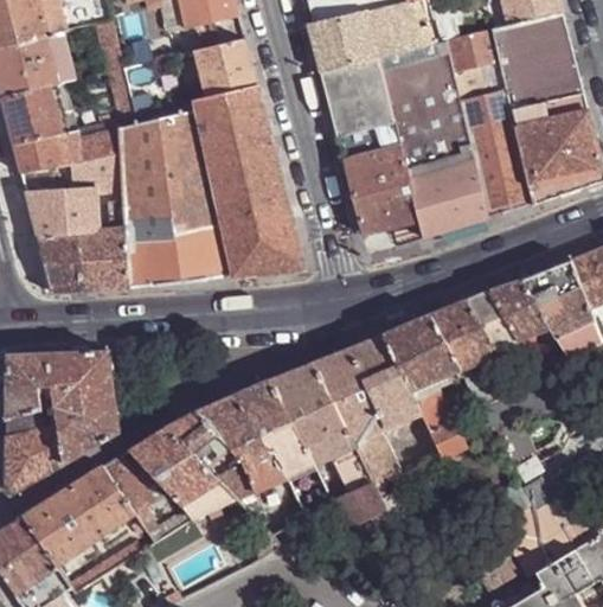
[(0,45),(62,31),(94,24),(109,21),(103,0),(0,0),(0,45)]
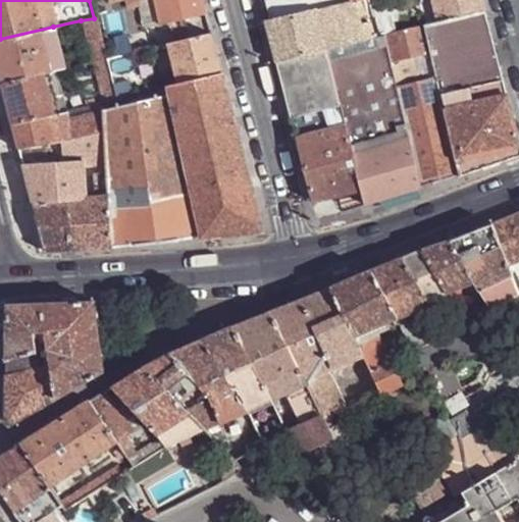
[(153,0),(136,0),(143,28),(158,24),(153,0)]
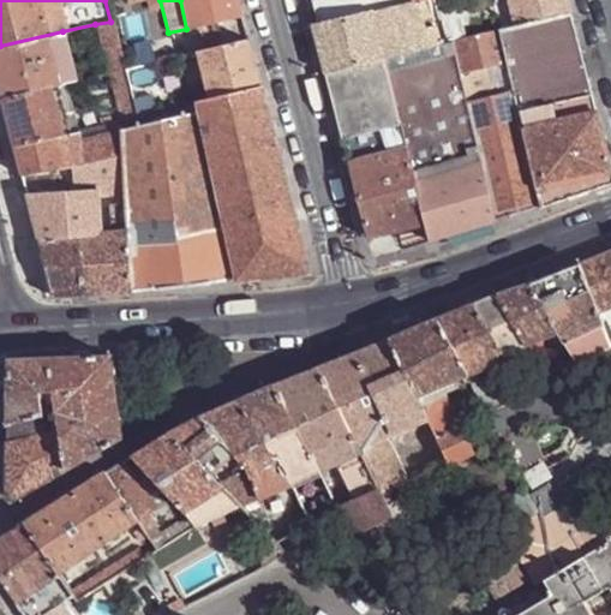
[(180,0),(186,29),(240,16),(235,0),(180,0)]
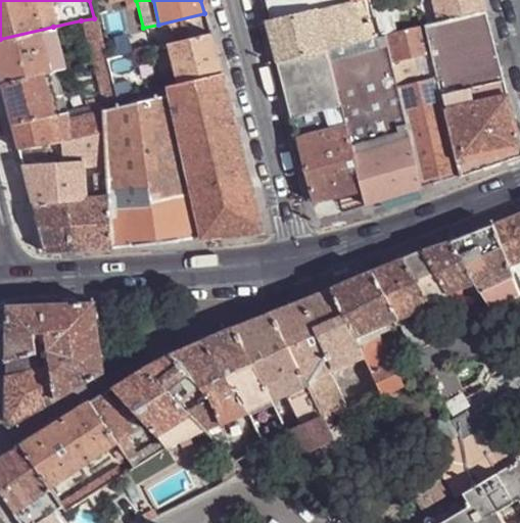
[(338,0),(257,0),(265,22),(326,6),(340,3),(338,0)]
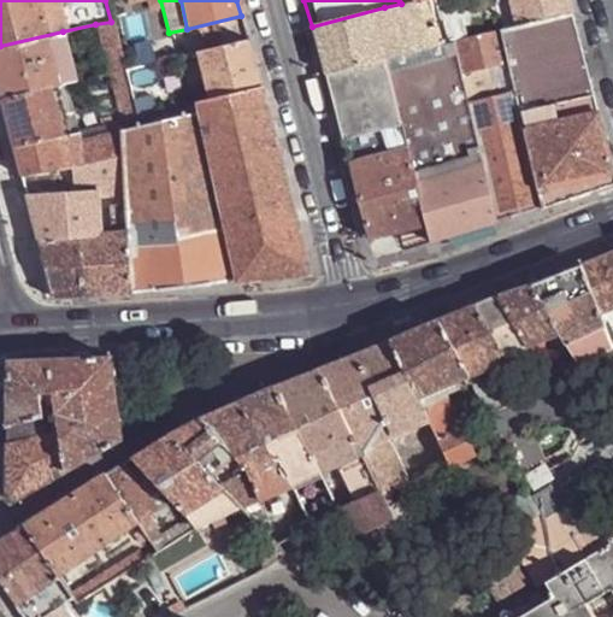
[(396,56),(449,42),(438,1),(437,0),(416,0),(401,4),(384,7),(396,56)]
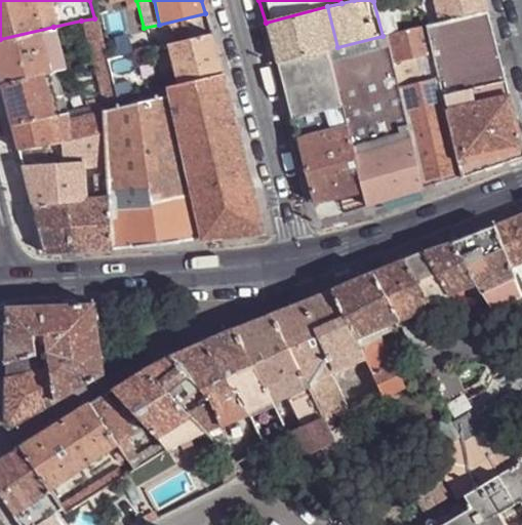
[(385,35),(395,33),(387,0),(377,0),(373,1),(383,36),(385,35)]
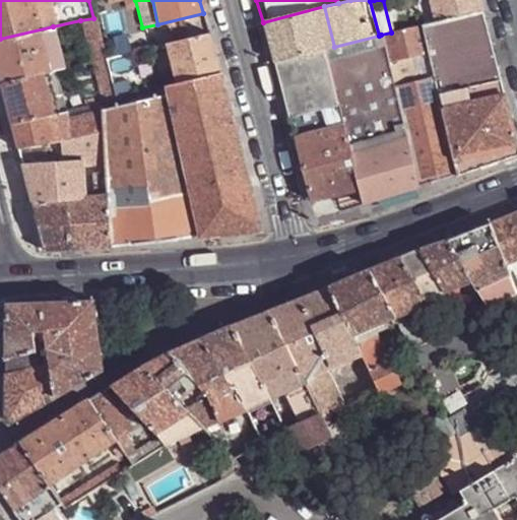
[(435,22),(429,0),(416,0),(425,25),(435,22)]
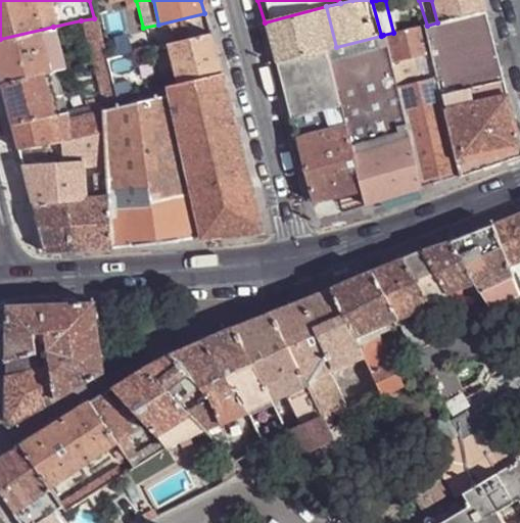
[(431,0),(437,22),(484,11),(480,0),(431,0)]
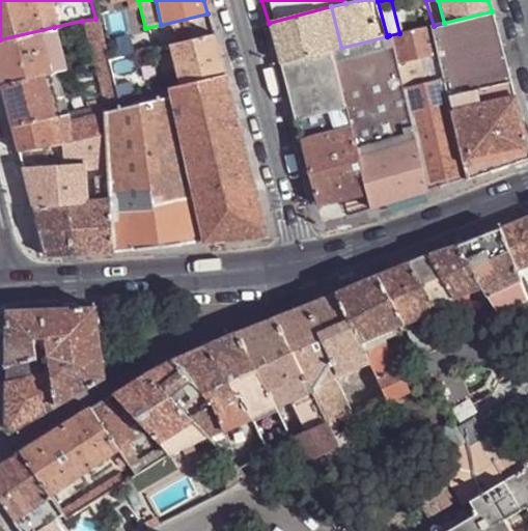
[(329,50),(341,48),(331,6),(269,23),(279,62),(329,50)]
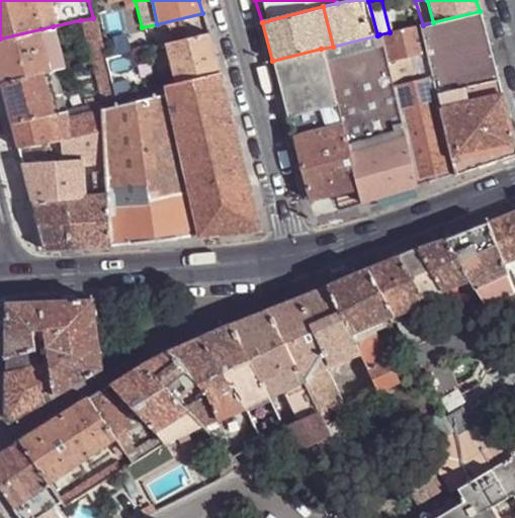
[(435,91),(497,79),(480,11),(433,22),(423,25),(420,25),(426,51),(432,77),(435,91)]
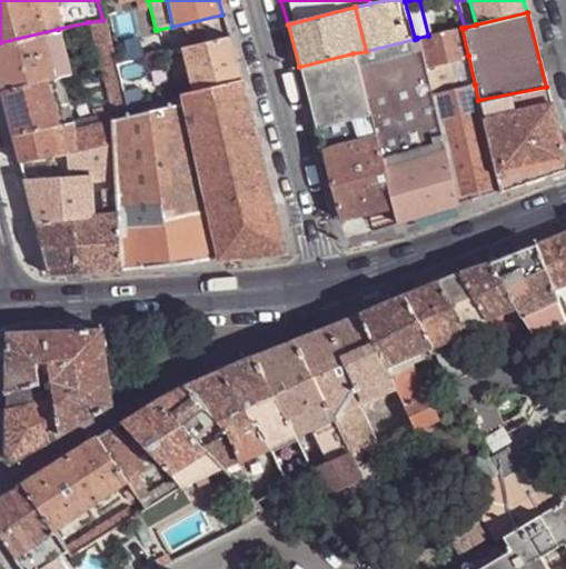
[(100,68),(115,65),(102,20),(88,22),(100,68)]
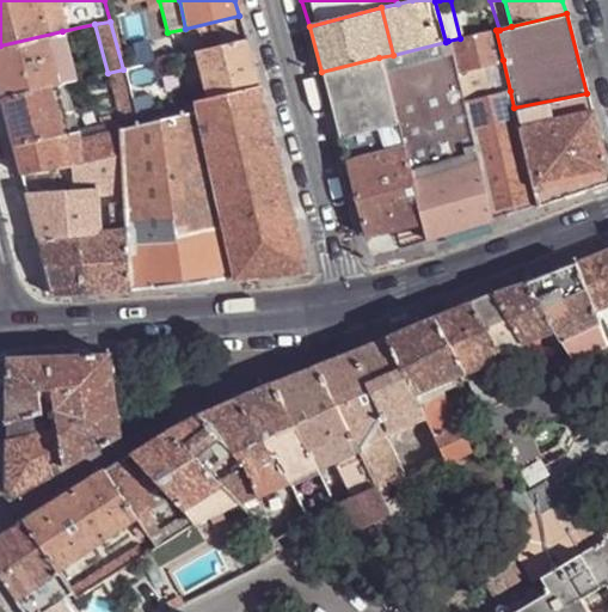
[(481,65),(503,60),(496,30),(460,38),(448,41),(454,65),(455,71),(461,69),(481,65)]
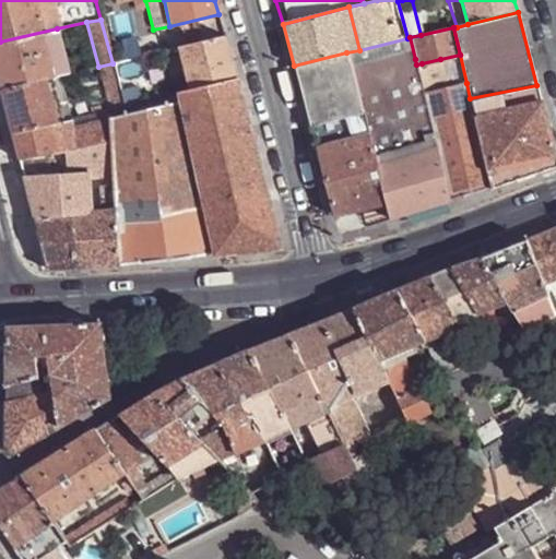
[(0,90),(43,80),(57,76),(69,73),(57,28),(0,42),(0,90)]
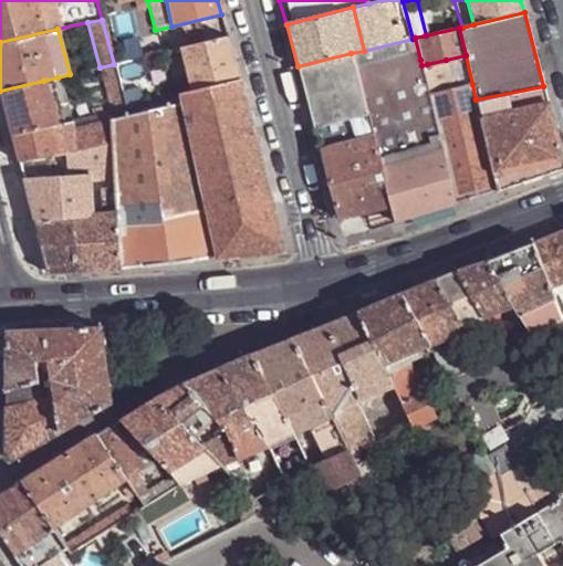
[(191,92),(238,81),(227,37),(180,48),(191,92)]
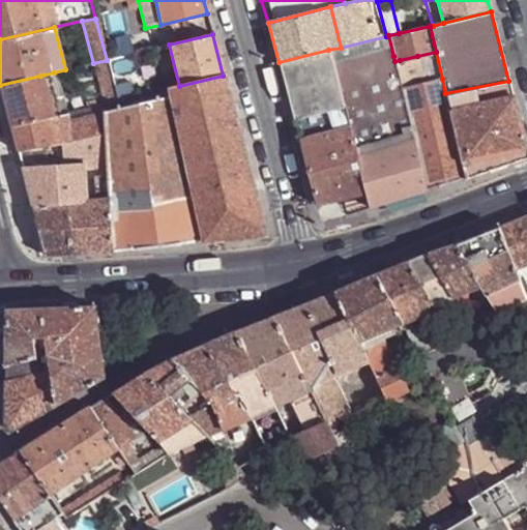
[(334,70),(393,56),(388,35),(386,36),(341,48),(328,50),(334,70)]
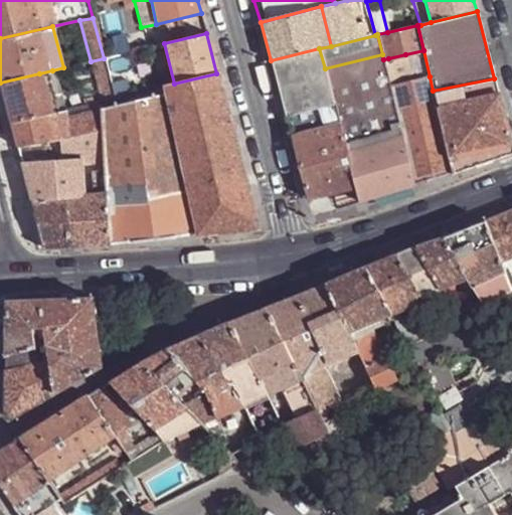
[(285,115),(333,103),(325,68),(319,48),(271,60),(285,115)]
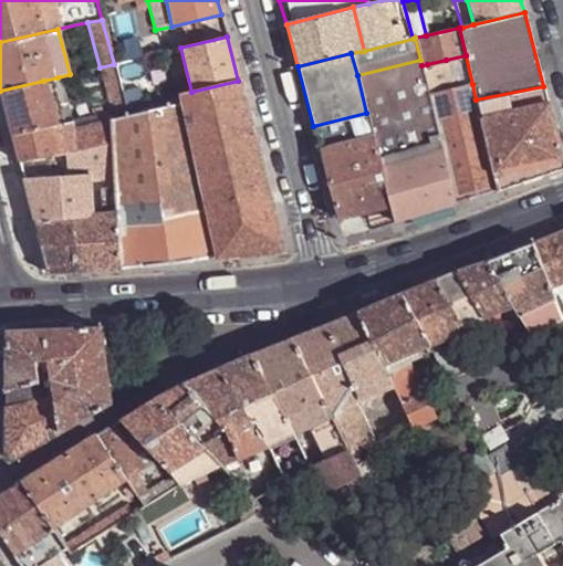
[(123,100),(138,96),(129,60),(114,64),(123,100)]
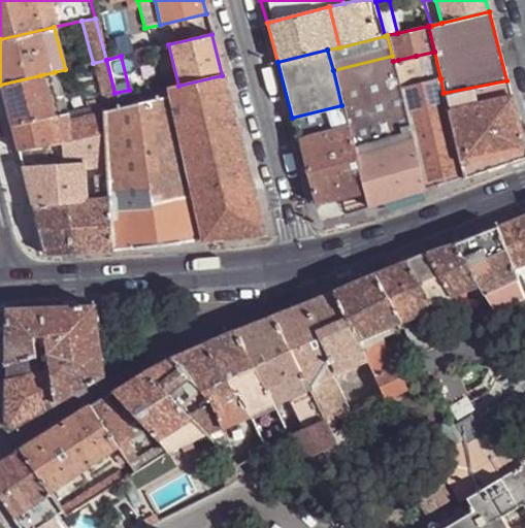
[(393,61),(392,56),(333,70),(341,105),(399,88),(398,84),(394,67),(393,61)]
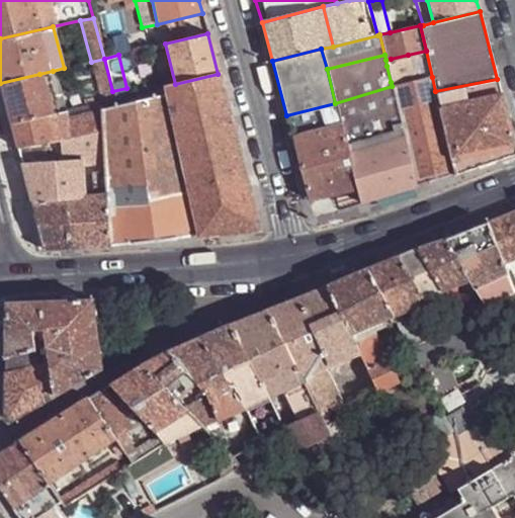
[(385,60),(387,66),(394,64),(398,79),(400,84),(413,81),(408,55),(391,59),(385,60)]
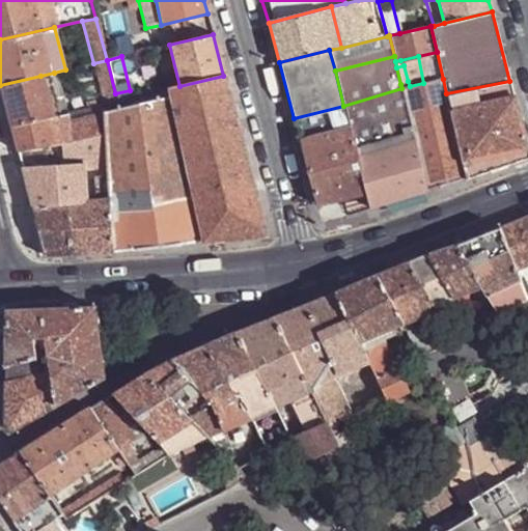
[(103,104),(116,101),(115,93),(107,60),(93,63),(101,96),(103,104)]
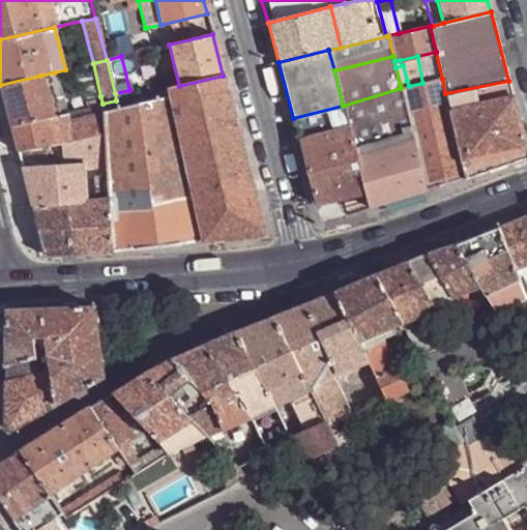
[(400,84),(407,81),(403,65),(396,67),(400,84)]
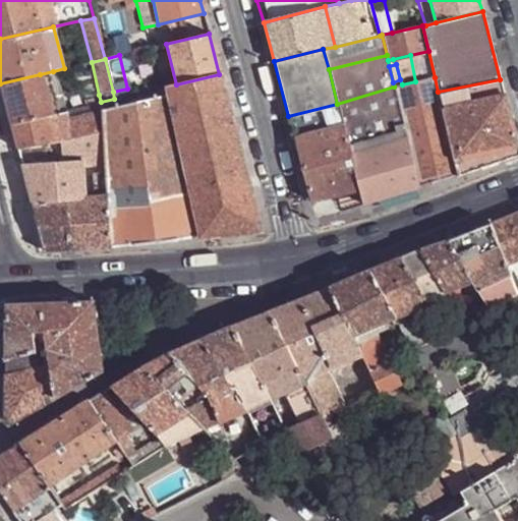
[(53,71),(40,74),(49,114),(63,111),(53,71)]
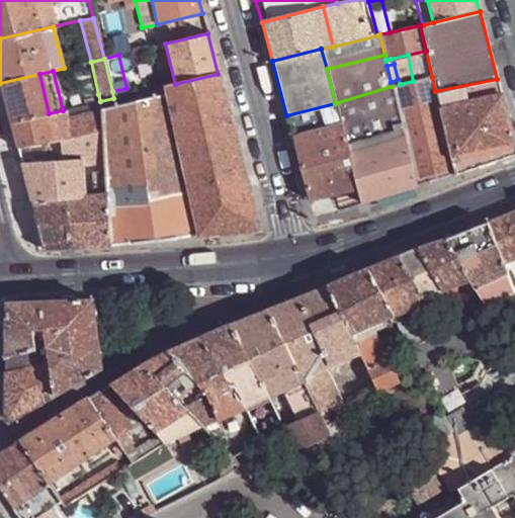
[(9,123),(49,113),(39,74),(0,83),(0,87),(9,123)]
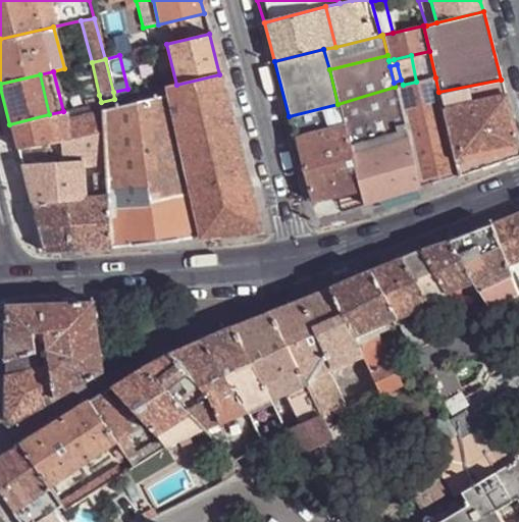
[(236,139),(219,74),(176,85),(166,88),(168,95),(200,238),(259,230),(236,139)]
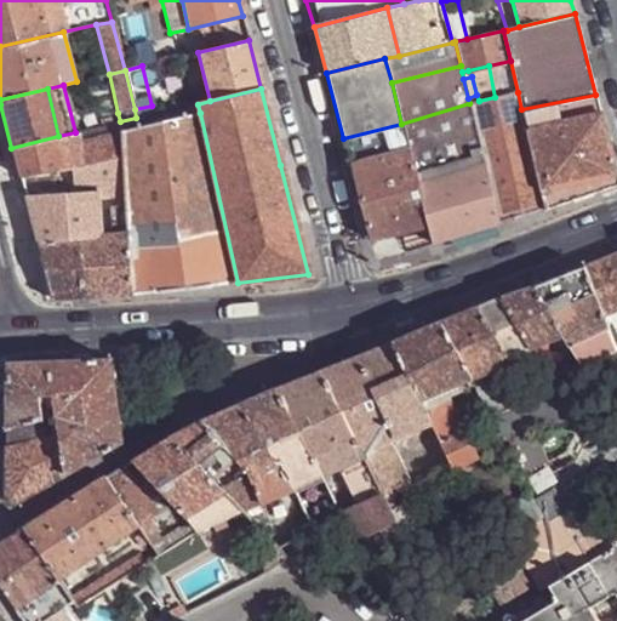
[(497,223),(546,208),(541,188),(526,127),(521,109),(518,92),(495,97),(479,101),(469,103),(483,165),(497,223)]
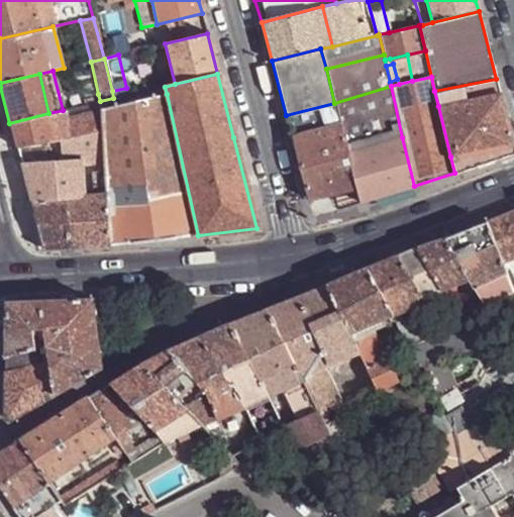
[(438,106),(500,93),(496,79),(434,91),(438,106)]
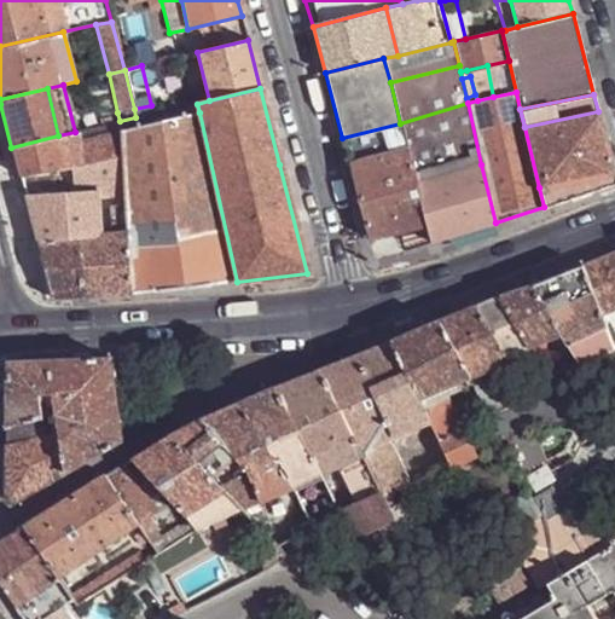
[(135,117),(173,109),(172,99),(151,105),(134,109),(135,117)]
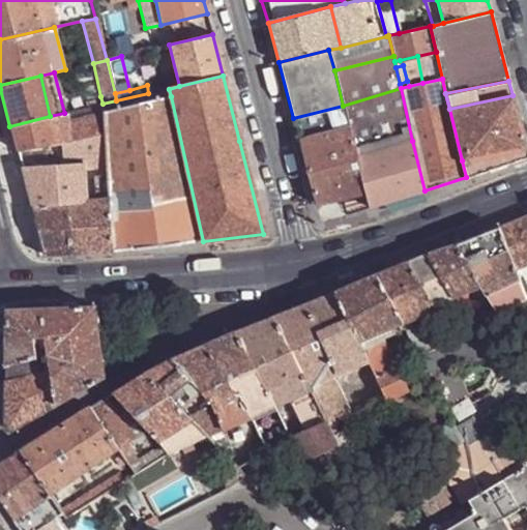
[(356,157),(412,141),(401,88),(343,106),(348,127),(356,157)]
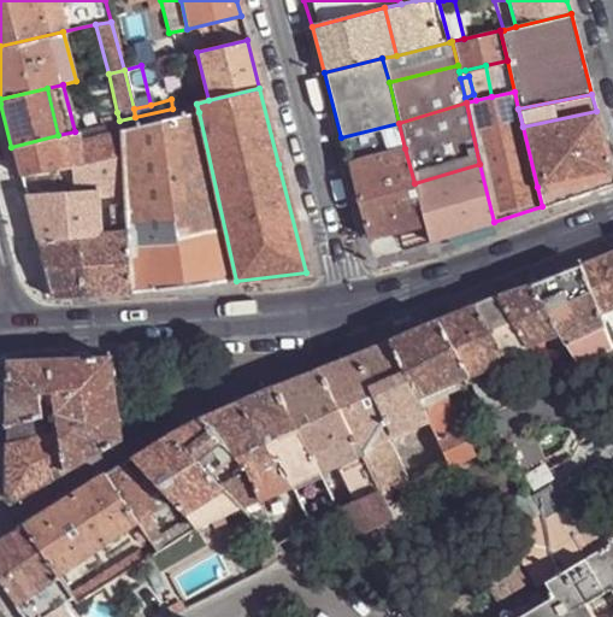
[(118,130),(175,117),(172,109),(135,117),(119,121),(117,122),(118,130)]
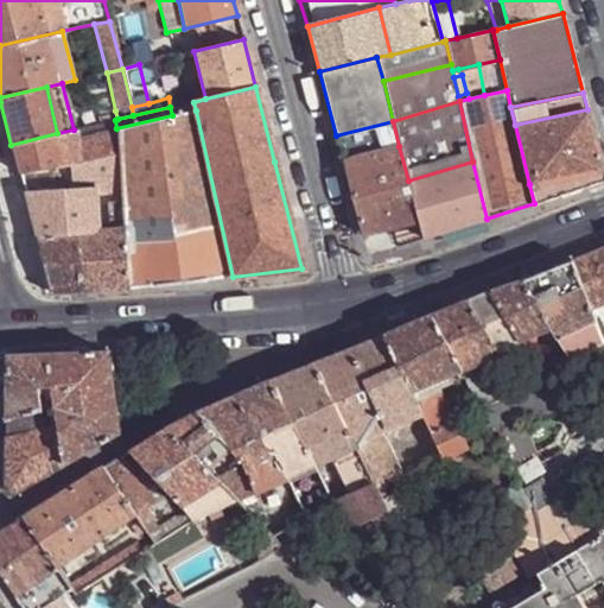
[(529,184),(603,169),(587,109),(515,125),(529,184)]
